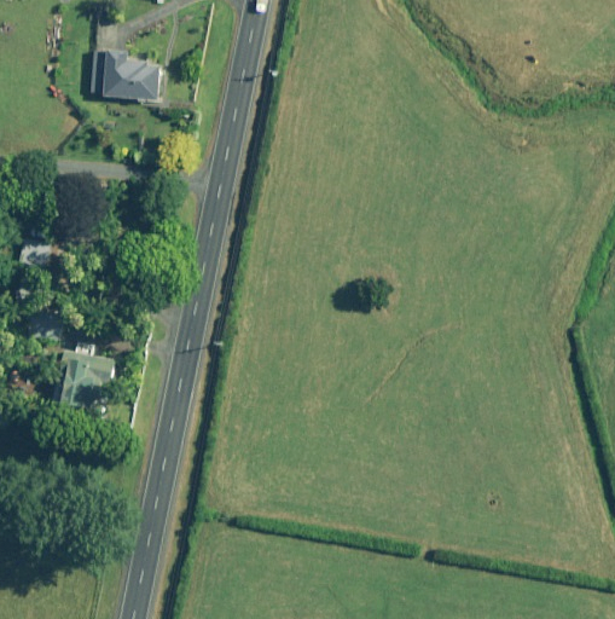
[(129,52),(120,51),(108,50),(108,52),(93,51),(90,93),(104,94),(103,96),(138,99),(137,102),(157,104),(160,65),(149,64),(149,62),(128,59),(129,52)]
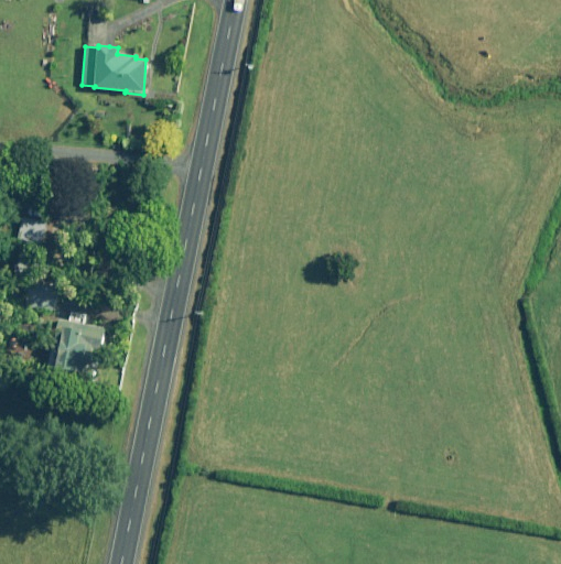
[(105,202),(100,207),(106,214),(111,208),(105,202)]
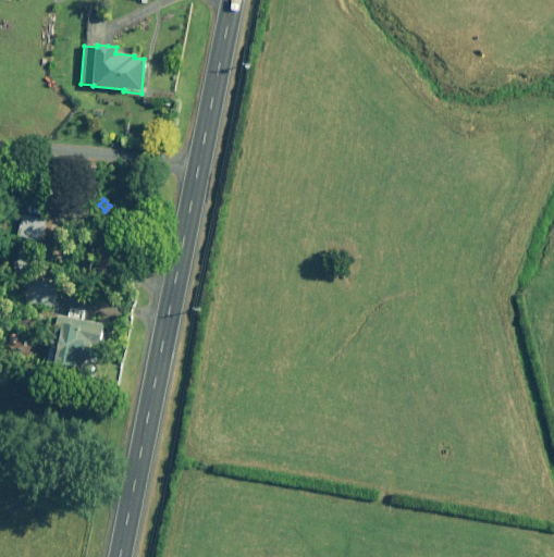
[(17,271),(16,276),(22,277),(23,272),(31,273),(32,262),(15,259),(13,271),(17,271)]
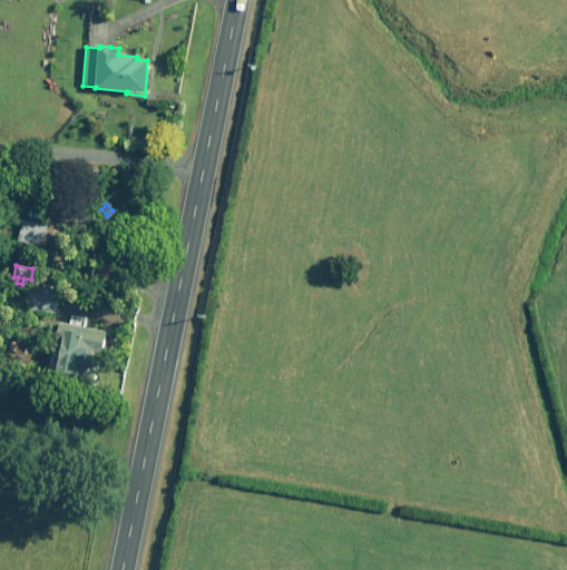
[(23,310),(52,315),(57,292),(29,286),(23,310)]
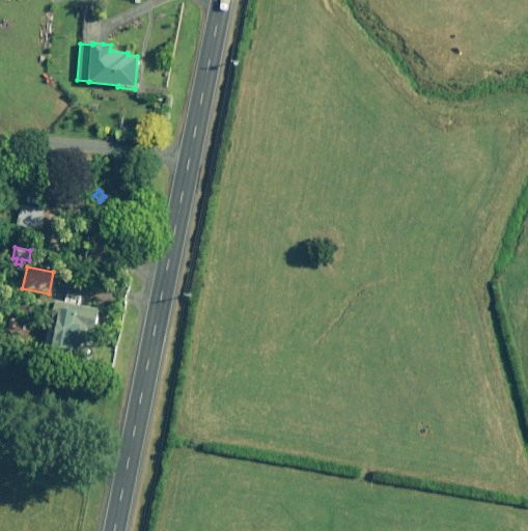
[(49,325),(46,341),(44,352),(88,361),(91,346),(88,346),(92,329),(95,330),(100,309),(56,300),(52,322),(50,322),(49,325)]
